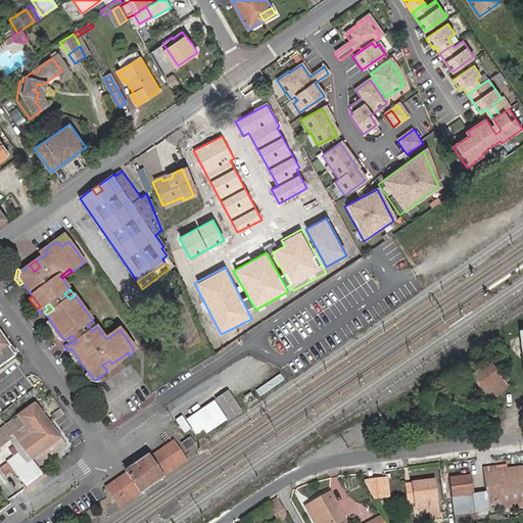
[(46,322),(57,337),(60,335),(49,319),(46,322)]
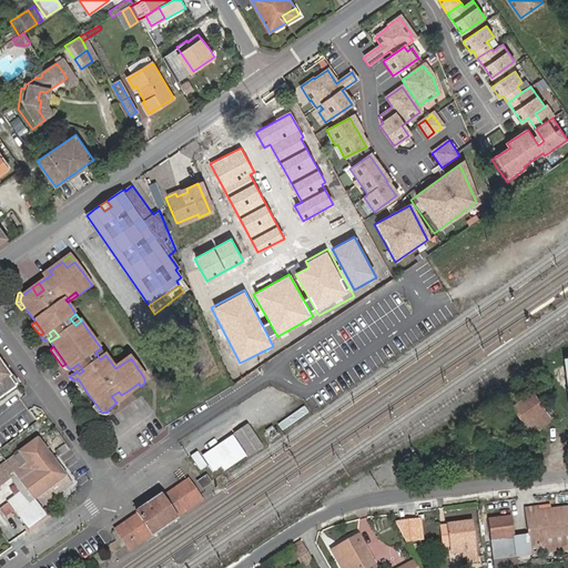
[(105,355),(101,348),(95,352),(100,359),(105,355)]
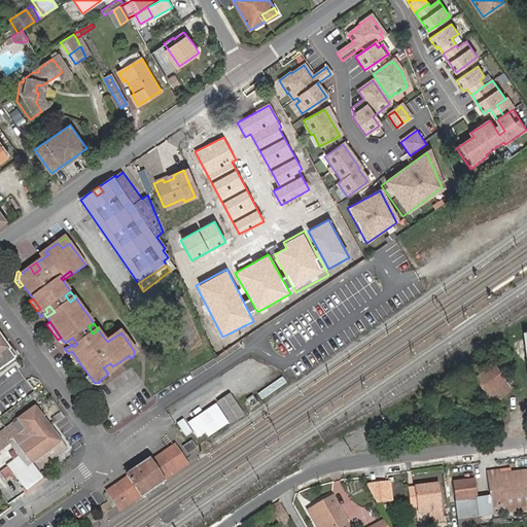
[(0,337),(0,362),(10,356),(7,352),(9,351),(0,337)]
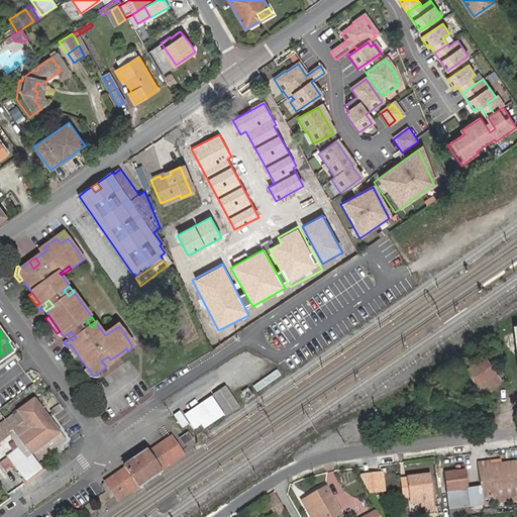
[(64,336),(67,340),(70,337),(72,340),(76,337),(71,331),(64,336)]
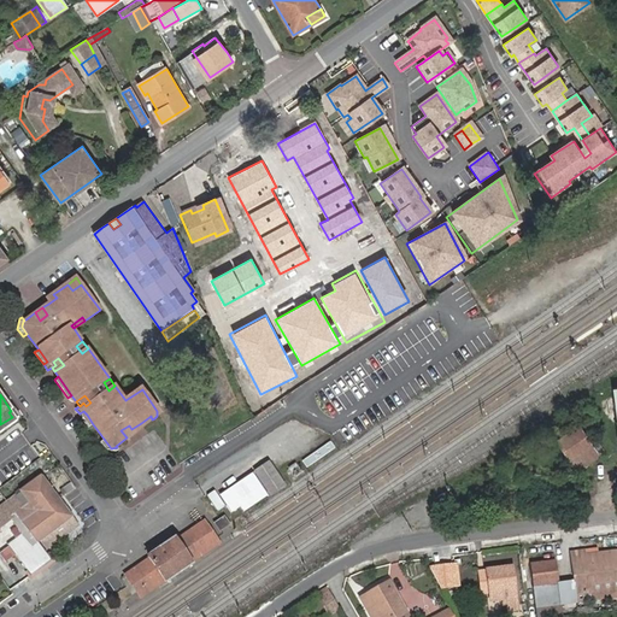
[(82,418),(88,427),(93,424),(87,415),(82,418)]
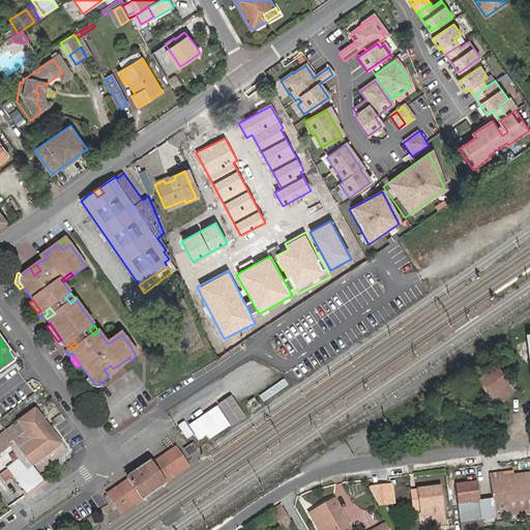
[(121,363),(123,366),(130,360),(129,357),(121,363)]
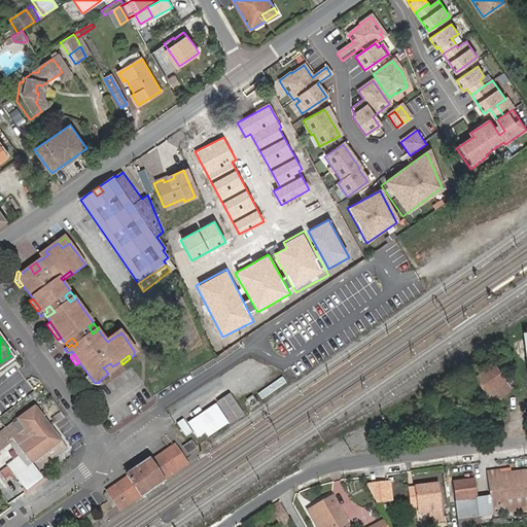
[(0,370),(13,360),(10,356),(0,362),(0,370)]
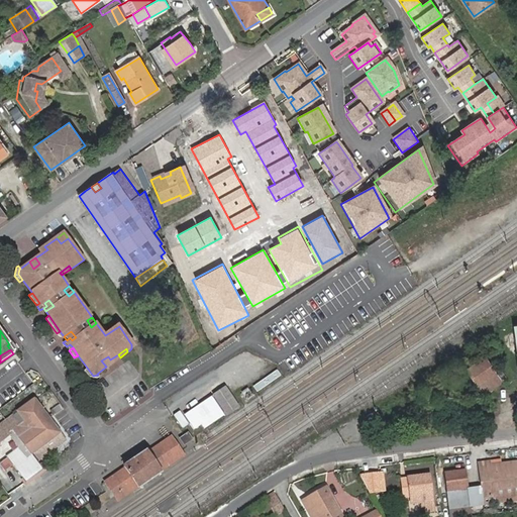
[(112,363),(120,357),(118,354),(110,359),(112,363)]
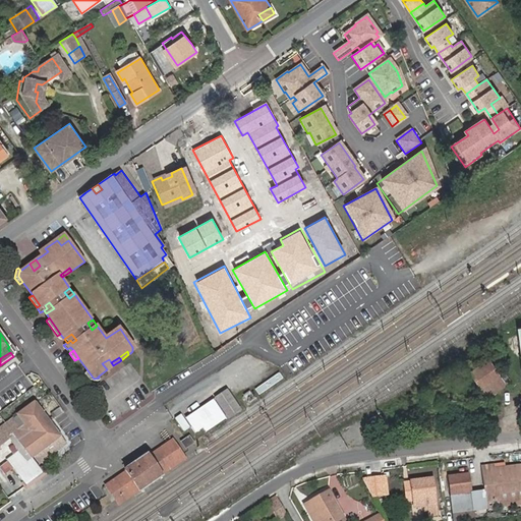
[(107,369),(113,365),(111,362),(109,359),(102,363),(107,369)]
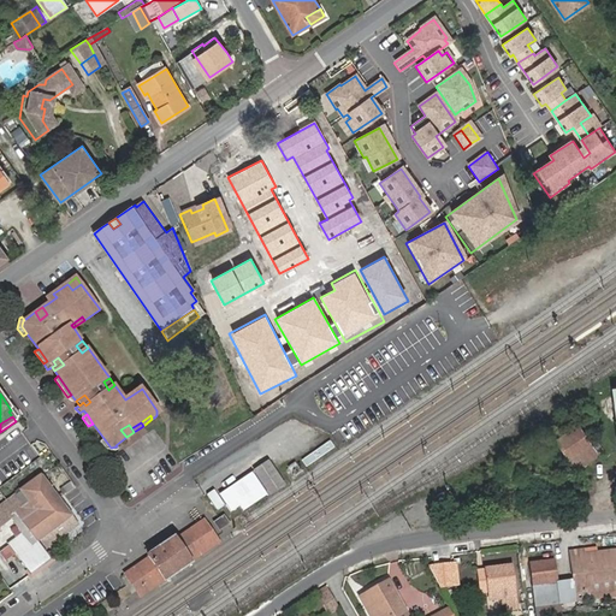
[(576,468),(597,454),(579,427),(558,440),(576,468)]
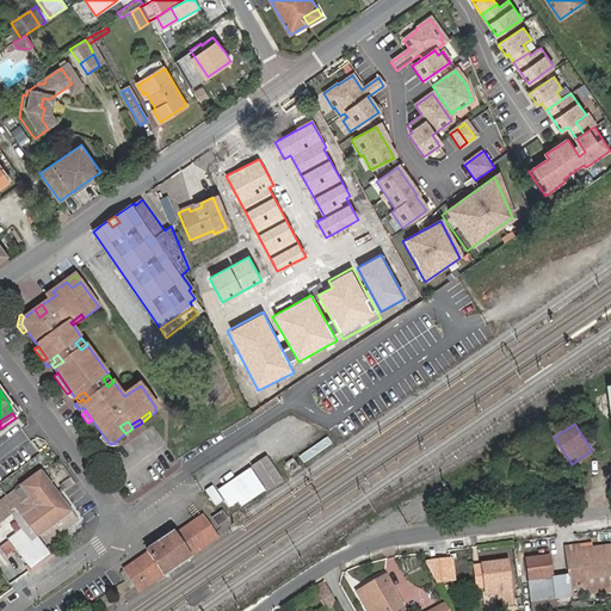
[(116,443),(110,444),(103,434),(98,437),(104,445),(115,446),(117,445),(116,443)]
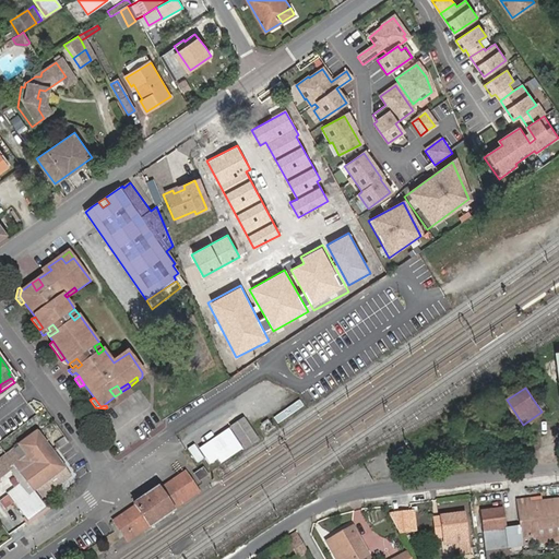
[(246,449),(258,440),(244,418),(230,427),(246,449)]
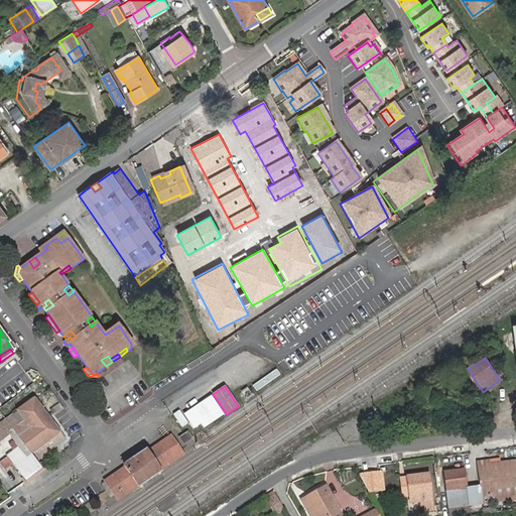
[(13,397),(17,403),(27,396),(23,390),(13,397)]
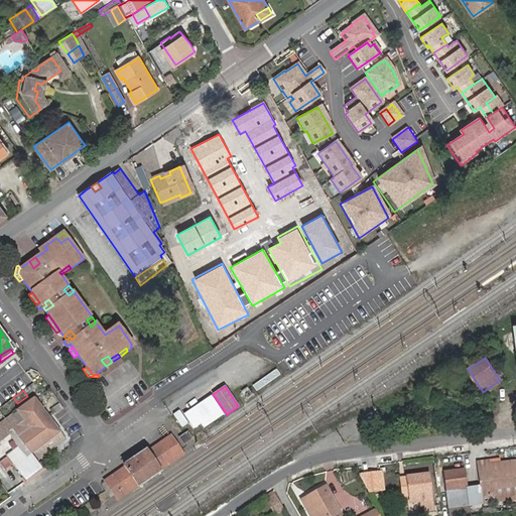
[(31,454),(60,432),(34,396),(3,419),(0,413),(0,440),(9,434),(13,441),(9,444),(8,446),(12,452),(6,456),(12,463),(25,480),(41,468),(31,454)]
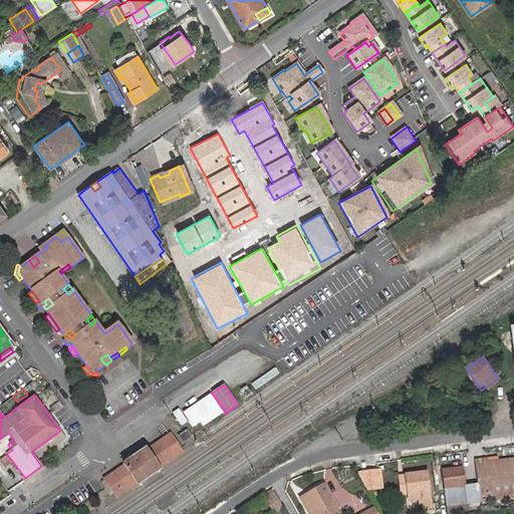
[(219,416),(223,413),(211,395),(184,413),(194,427),(201,422),(216,412),(219,416)]
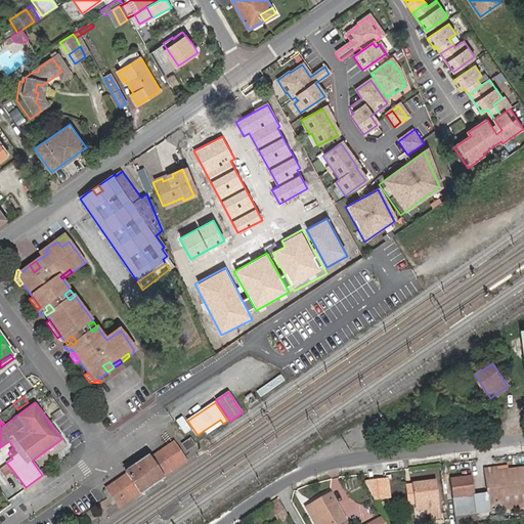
[(0,413),(0,418),(2,421),(17,409),(13,403),(3,411),(0,413)]
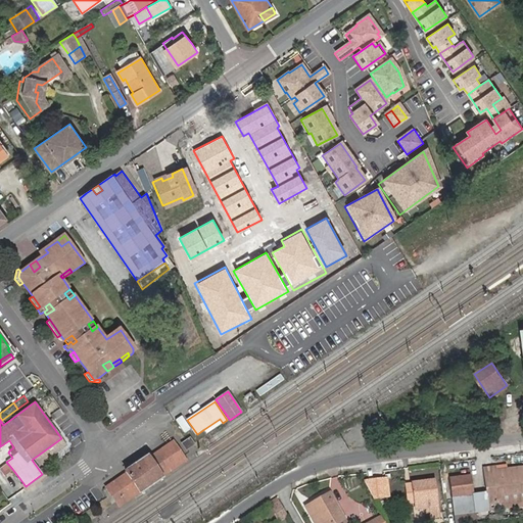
[(204,429),(207,433),(223,423),(220,419),(204,429)]
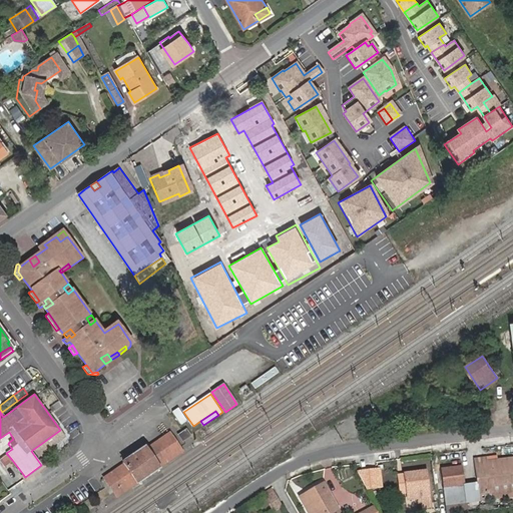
[(179,435),(183,441),(191,435),(187,429),(179,435)]
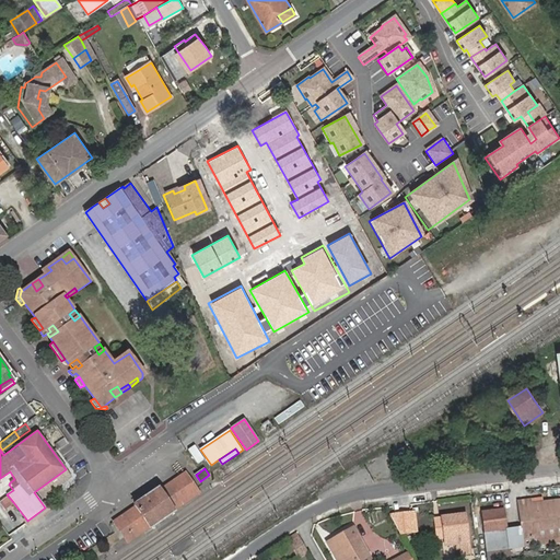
[(203,492),(189,470),(114,521),(129,543),(203,492)]
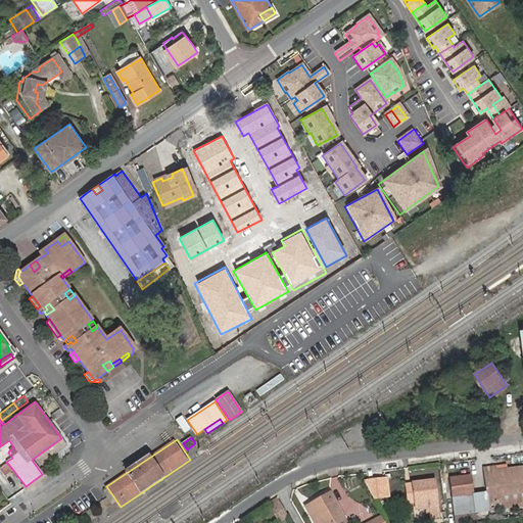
[(12,469),(6,462),(0,466),(0,469),(4,475),(12,469)]
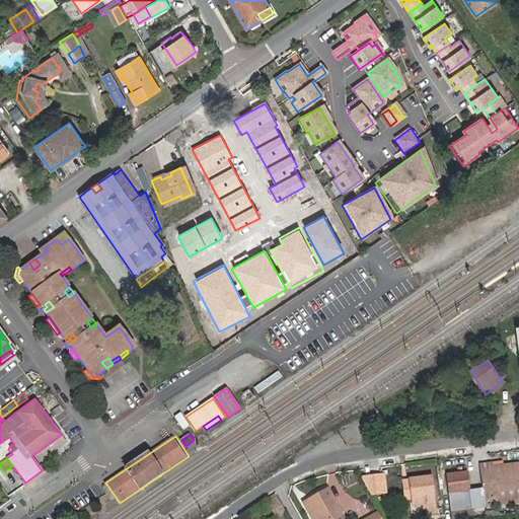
[(497,492),(518,488),(518,463),(502,465),(503,468),(492,470),(491,466),(491,463),(479,465),(483,501),(498,499),(497,492)]
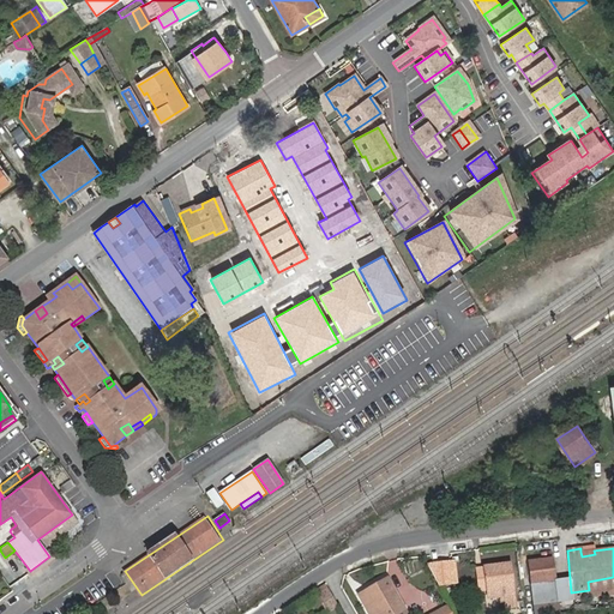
[(533,591),(557,588),(553,558),(529,561),(533,591)]
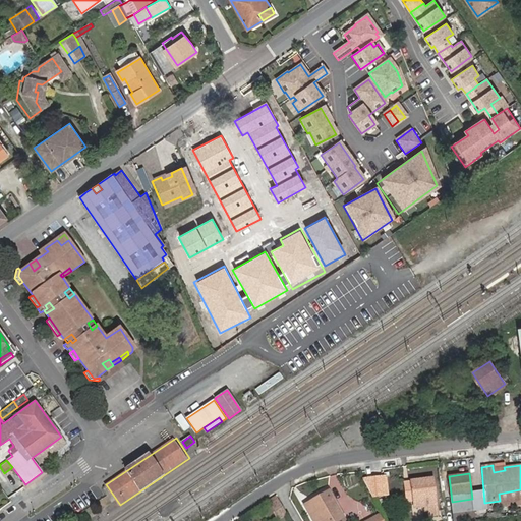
[(375,496),(388,494),(386,476),(366,478),(375,496)]
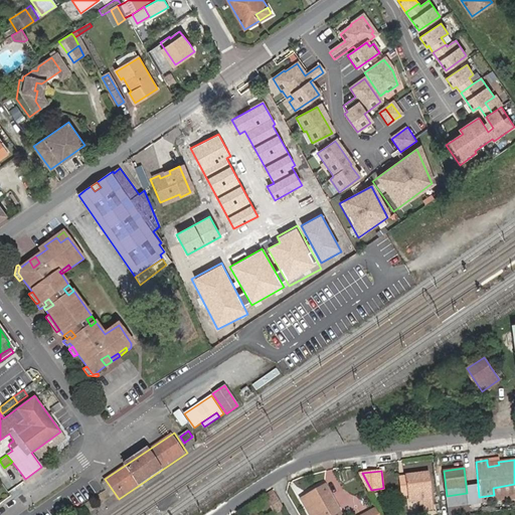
[(209,479),(205,473),(187,486),(191,492),(209,479)]
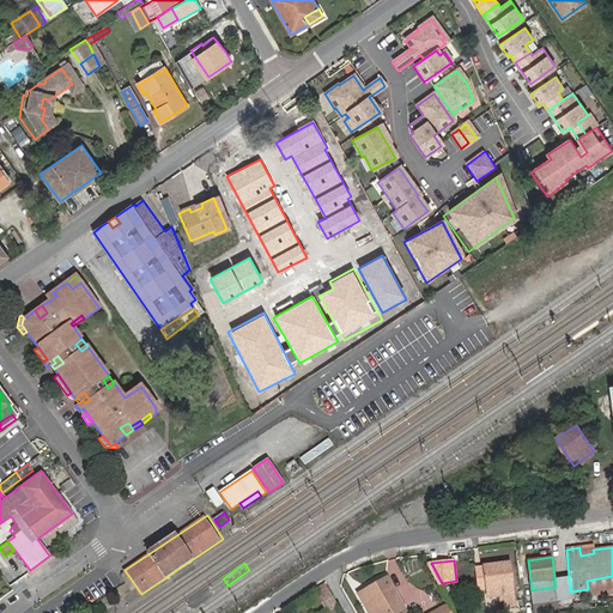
[(505,606),(515,606),(509,563),(489,565),(491,588),(492,596),(499,595),(504,595),(505,601),(505,606)]
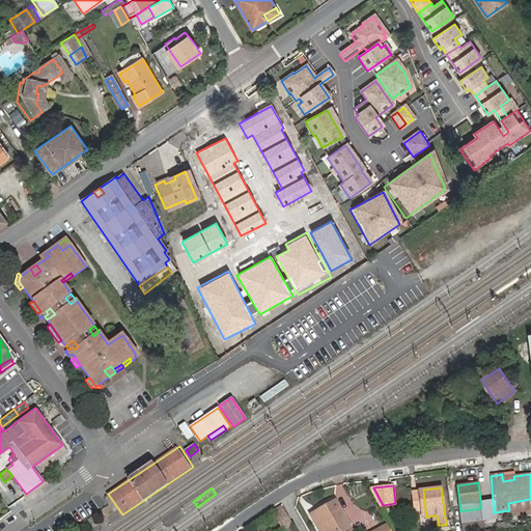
[(419,509),(425,509),(423,490),(416,491),(419,509)]
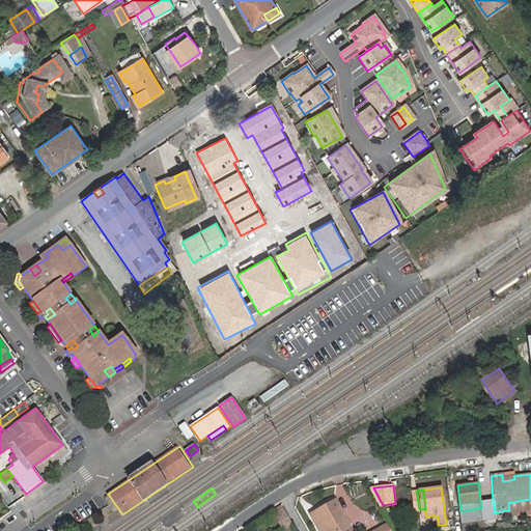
[(352,530),(334,501),(314,512),(325,530),(352,530)]
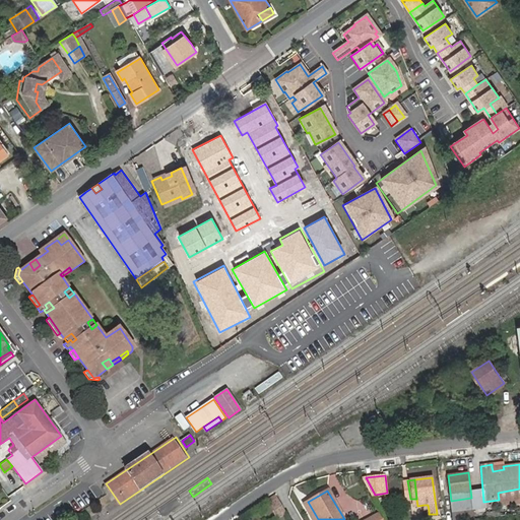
[(277,518),(286,513),(277,496),(267,502),(268,502),(277,518)]
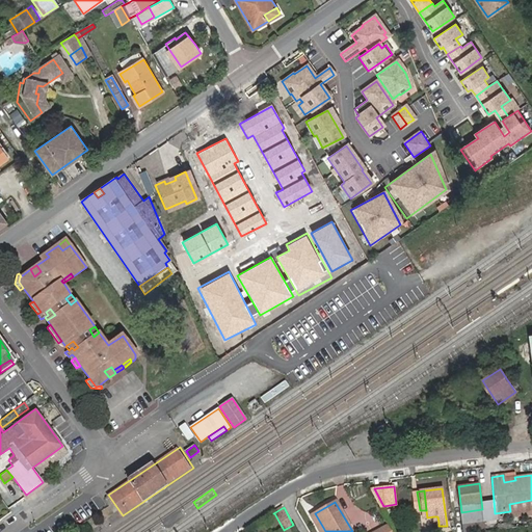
[(478,531),(481,531),(482,531),(531,525),(531,520),(462,528),(462,531),(478,531)]
